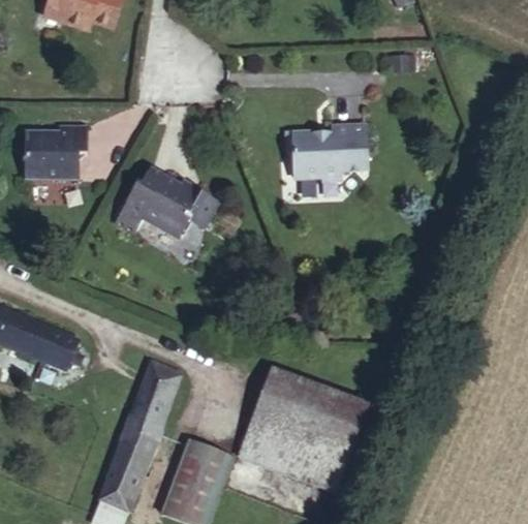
[(57,18),(66,0),(49,0),(44,13),(57,18)]
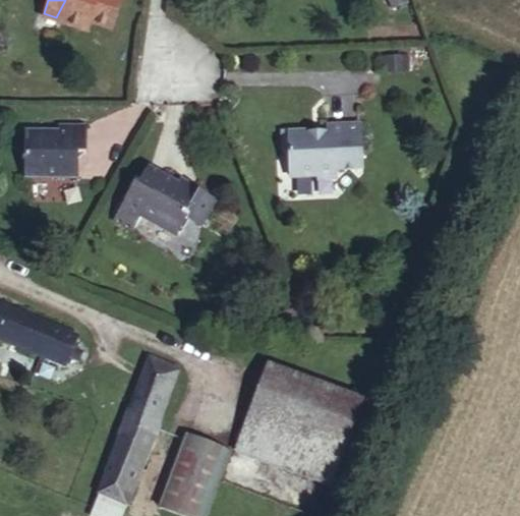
[(65,0),(56,17),(84,27),(90,16),(110,23),(117,0),(65,0)]
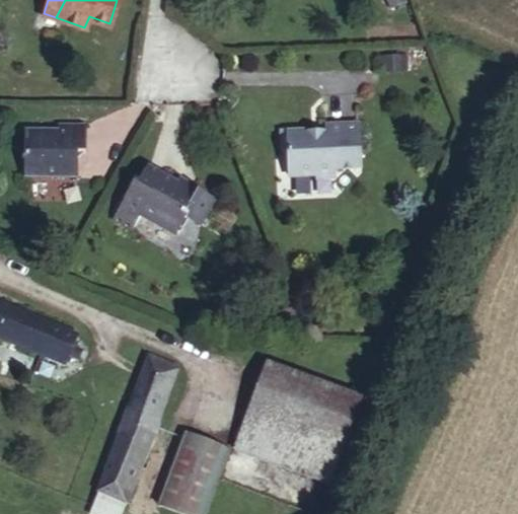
[(54,129),(20,130),(23,175),(50,174),(50,175),(77,175),(76,158),(73,157),(72,150),(83,149),(81,120),(54,122),(54,129)]
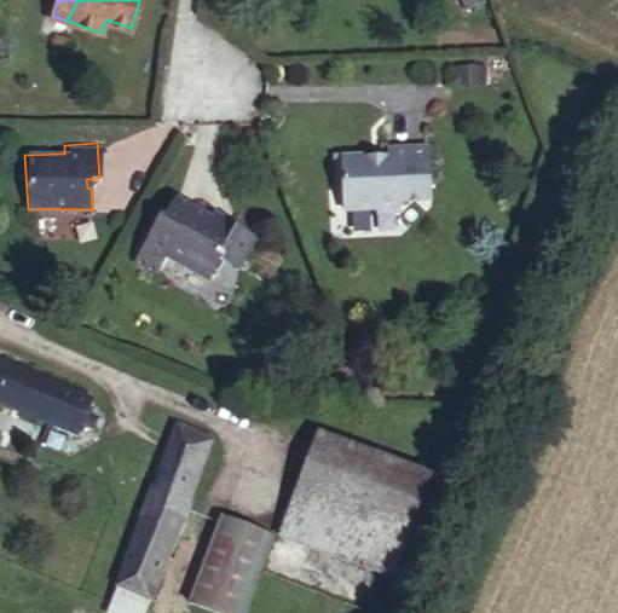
[(433,143),(392,144),(393,149),(346,149),(340,155),(340,175),(346,175),(346,201),(377,201),(382,204),(402,204),(402,195),(432,195),(433,143)]
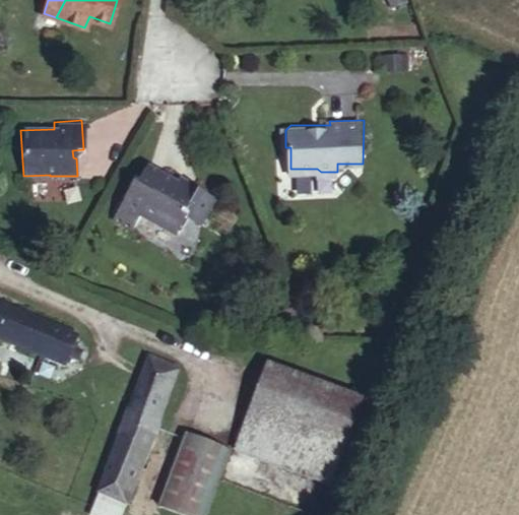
[(179,176),(148,161),(134,185),(131,184),(113,217),(131,228),(140,212),(155,220),(156,218),(176,229),(186,209),(202,218),(215,195),(178,178),(179,176)]
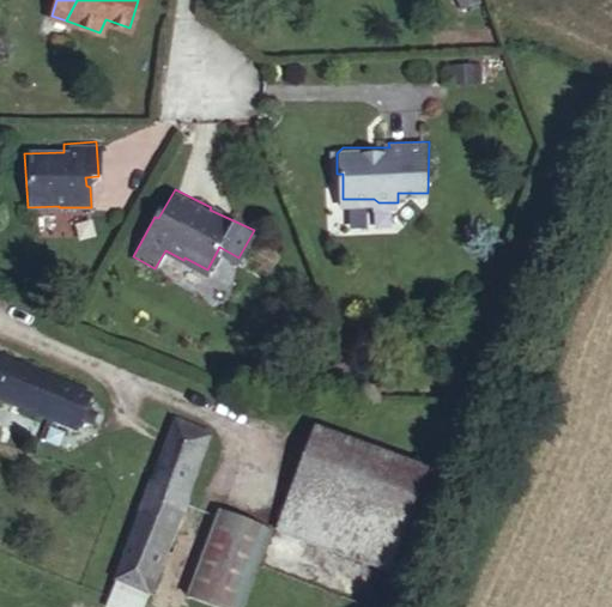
[(79,417),(84,406),(89,395),(0,357),(0,398),(73,429),(79,417)]
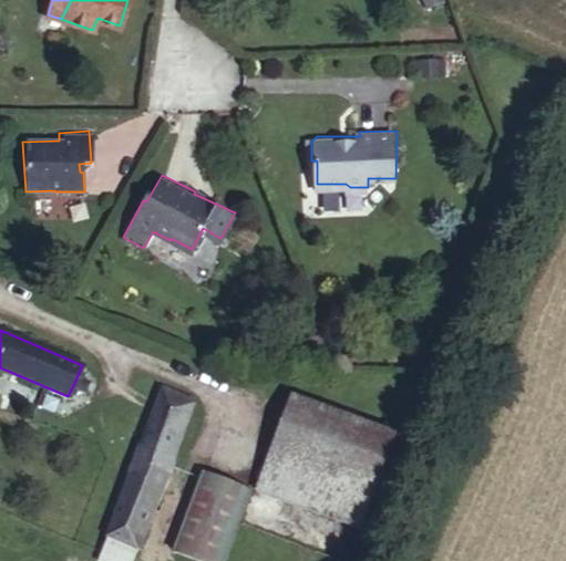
[(85,380),(78,375),(73,385),(82,388),(85,380)]
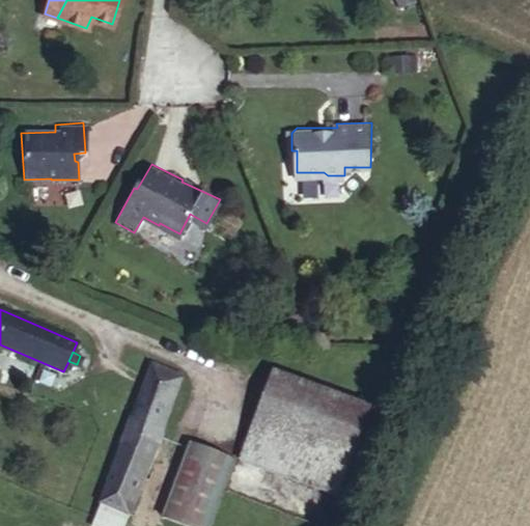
[(155,362),(149,374),(178,384),(183,372),(155,362)]
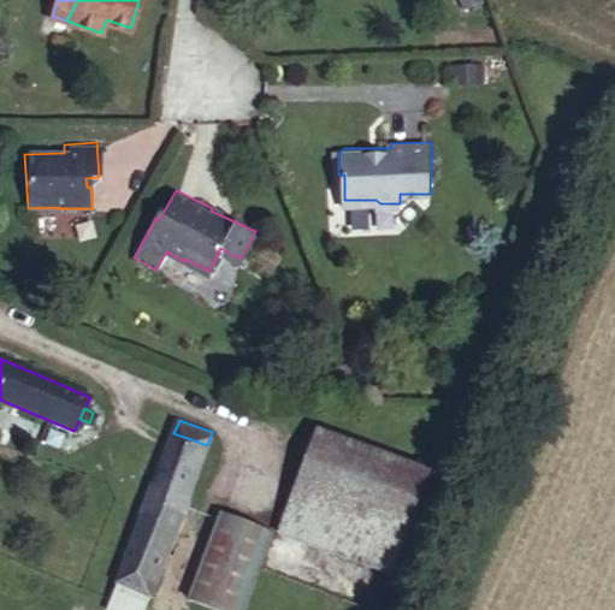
[(431,467),(317,425),(278,529),(394,572),(431,467)]
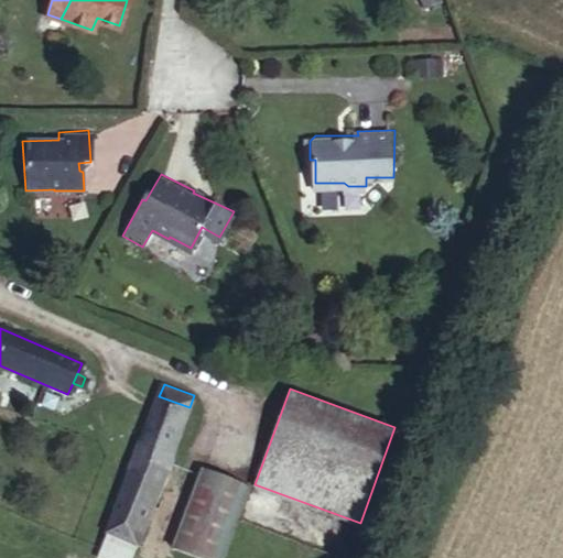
[(159,396),(137,458),(109,533),(111,534),(139,545),(179,436),(191,440),(201,412),(190,407),(159,396)]
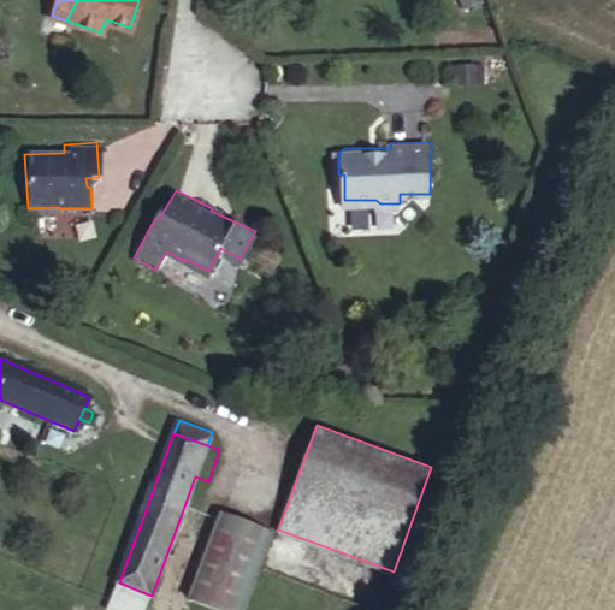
[(219,509),(187,593),(232,609),(244,609),(260,568),(273,528),(219,509)]
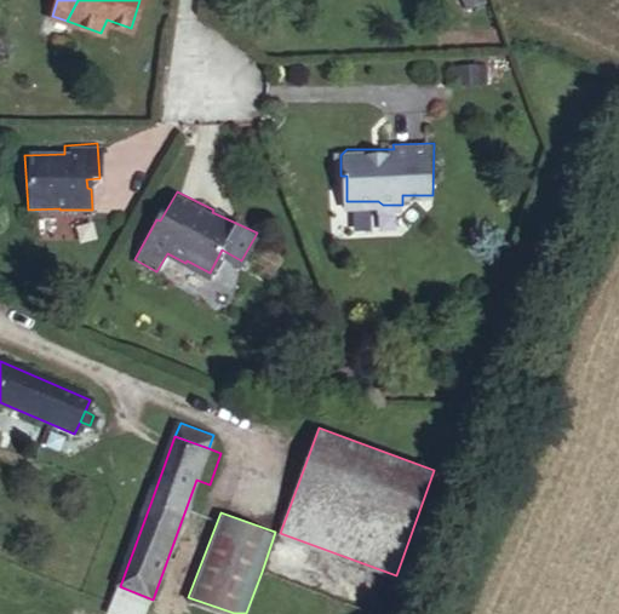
[(147,613),(153,600),(122,587),(116,603),(142,613),(147,613)]
